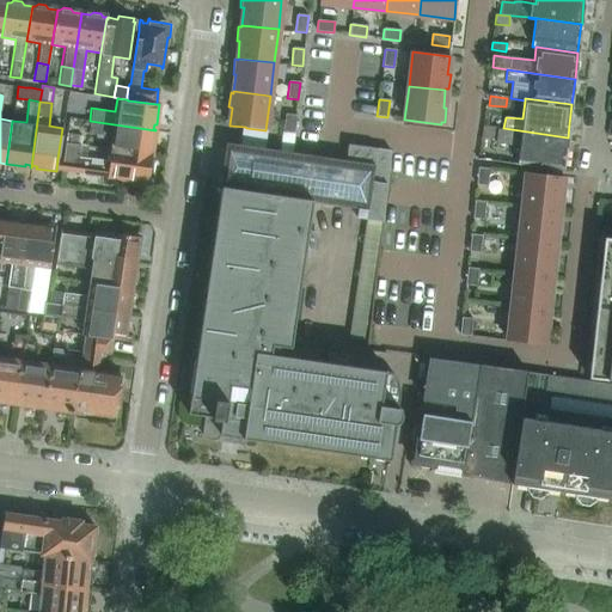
[(71,109),(69,118),(89,122),(90,111),(71,109)]
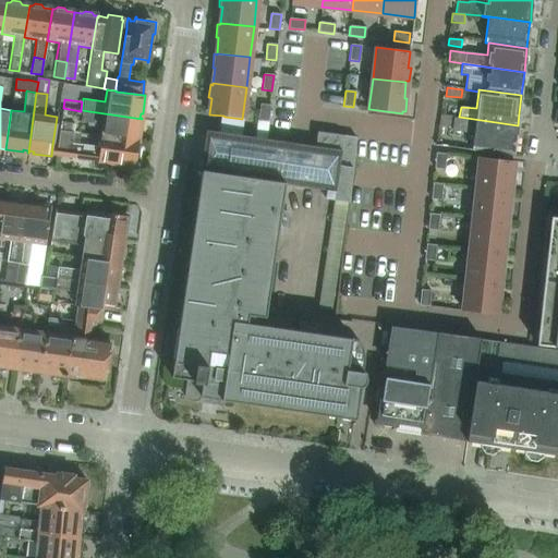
[(261,105),(258,120),(268,121),(269,106),(261,105)]
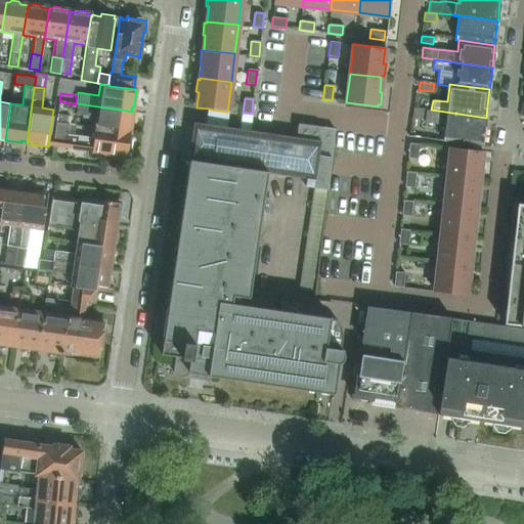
[(77,103),(75,114),(95,117),(93,128),(130,133),(133,117),(131,116),(131,112),(133,113),(133,112),(77,103)]
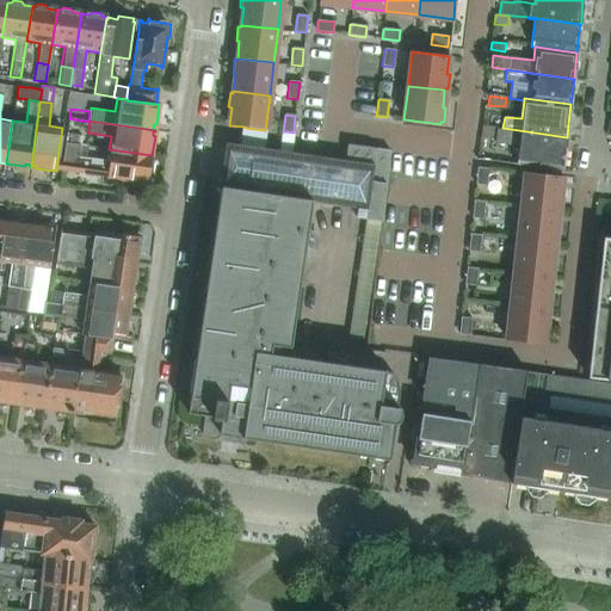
[(481,127),(480,137),(494,140),(495,129),(481,127)]
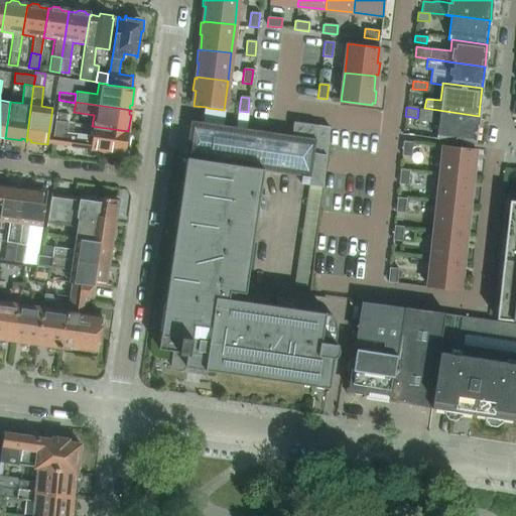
[(437,128),(436,138),(475,143),(477,125),(477,126),(479,116),(424,108),(424,110),(418,109),(417,118),(416,121),(437,123),(437,128)]
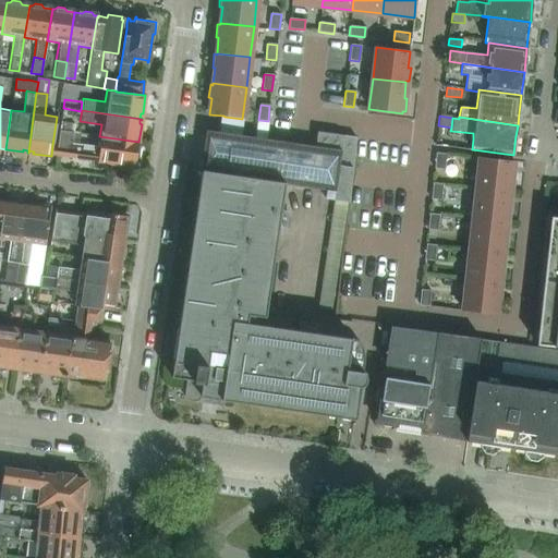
[(60,121),(59,130),(73,132),(74,124),(74,123),(61,121),(60,121)]
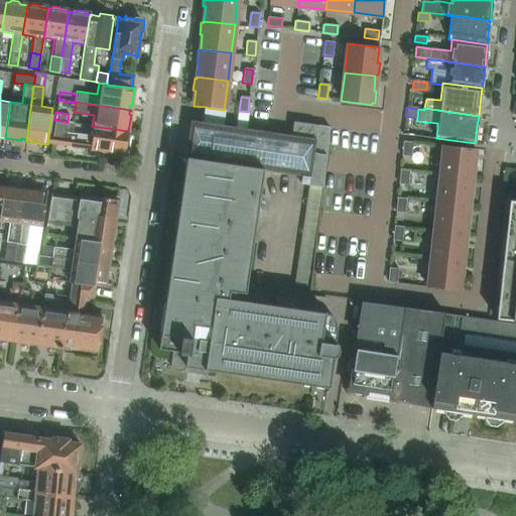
[(53,132),(51,142),(63,144),(89,148),(102,149),(102,151),(113,153),(113,151),(123,152),(125,151),(126,148),(128,149),(129,135),(128,135),(128,131),(92,126),(91,136),(66,133),(68,122),(54,120),(53,132)]
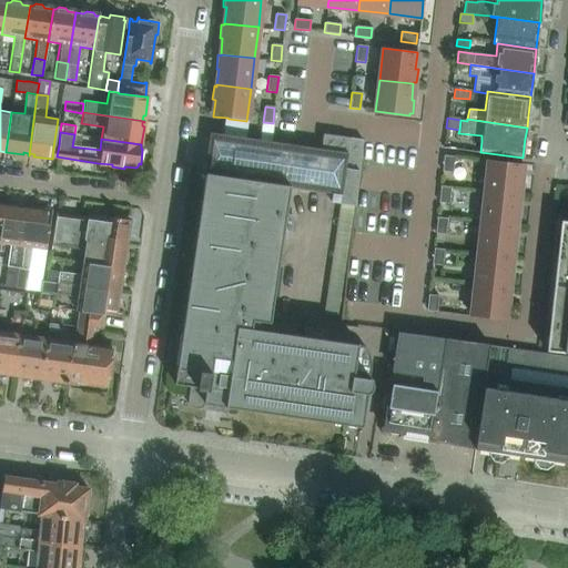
[(210,133),(204,174),(202,192),(203,192),(182,332),(180,332),(174,367),(176,368),(174,384),(190,386),(188,402),(188,403),(188,404),(189,405),(189,406),(190,407),(192,408),(193,408),(195,408),(203,409),(203,411),(205,411),(206,402),(222,405),(221,413),(223,413),(224,406),(362,426),(371,364),(371,359),(369,356),(367,353),(366,351),(364,347),(361,345),(356,344),(251,328),(252,320),(269,322),(288,188),(331,193),(330,202),(354,205),(361,140),(322,133),(320,149),(210,133)]
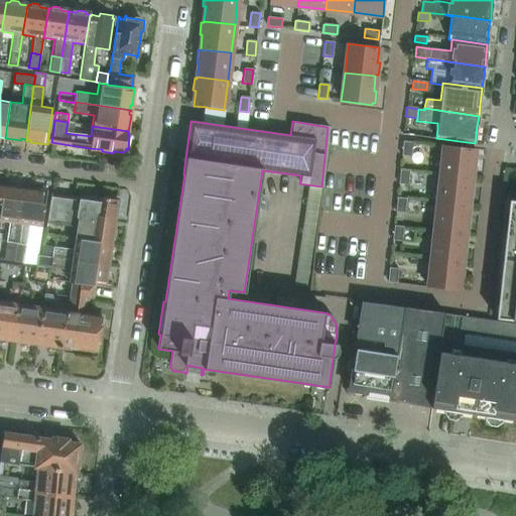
[(403,141),(401,155),(410,156),(412,142),(403,141)]
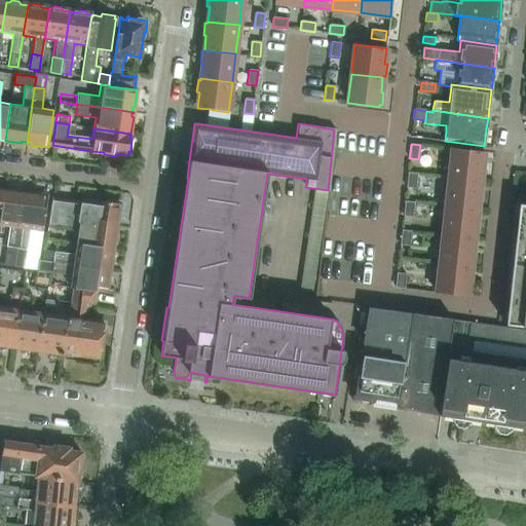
[(452,149),(449,178),(480,181),(480,180),(483,180),(484,167),(482,167),(483,152),(452,148),(452,149)]
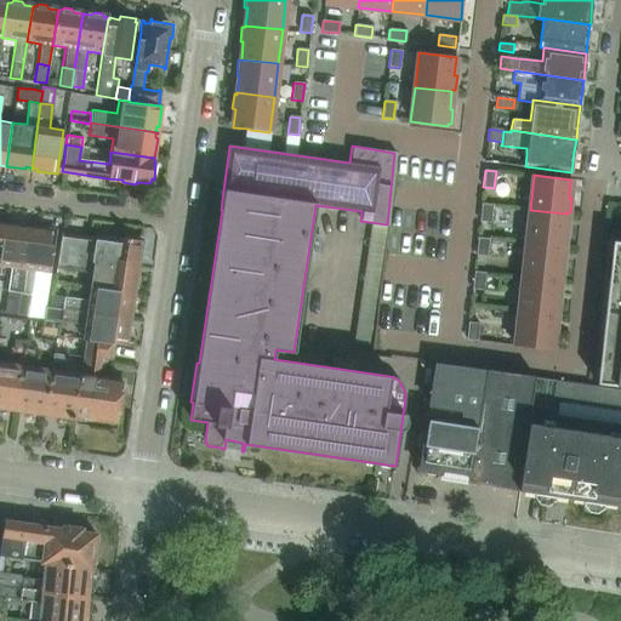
[(482,204),(479,221),(490,222),(493,205),(482,204)]
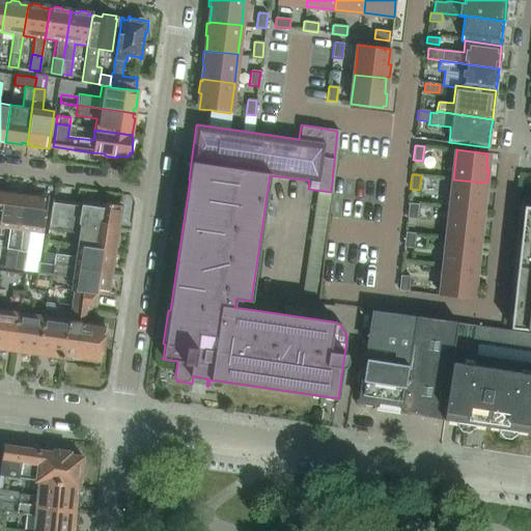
[(453,179),(450,207),(481,212),(481,211),(484,211),(485,198),(483,198),(484,183),(453,179)]
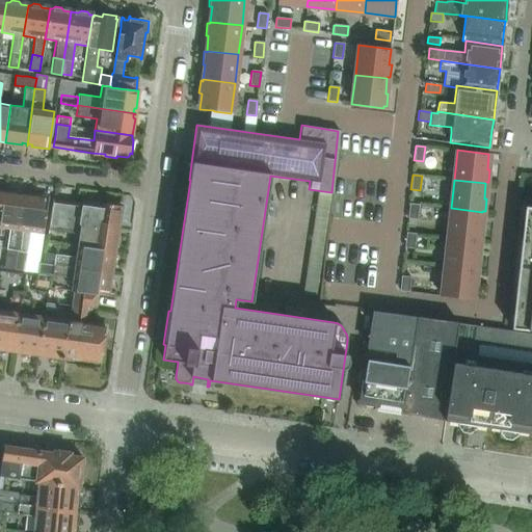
[(3,191),(0,212),(0,228),(7,229),(5,249),(7,249),(4,268),(15,269),(25,194),(25,193),(24,195),(20,195),(21,193),(3,191)]
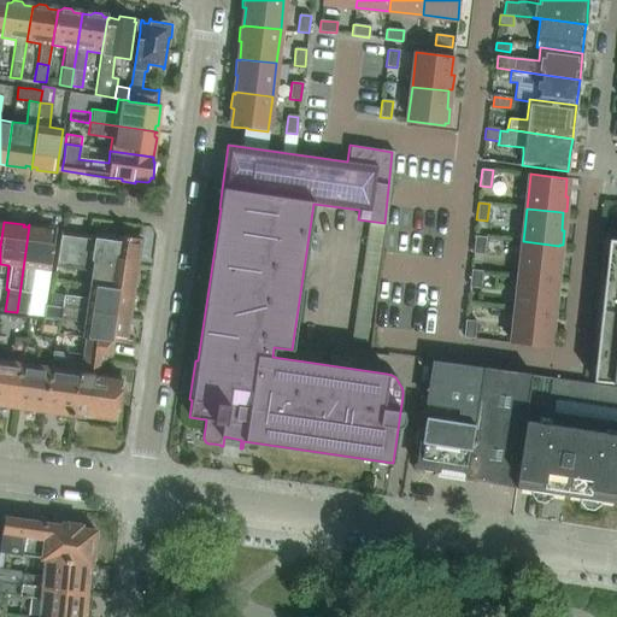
[(29,225),(17,312),(28,313),(35,269),(48,271),(50,271),(54,241),(56,229),(35,225),(35,228),(30,228),(30,225),(29,225)]
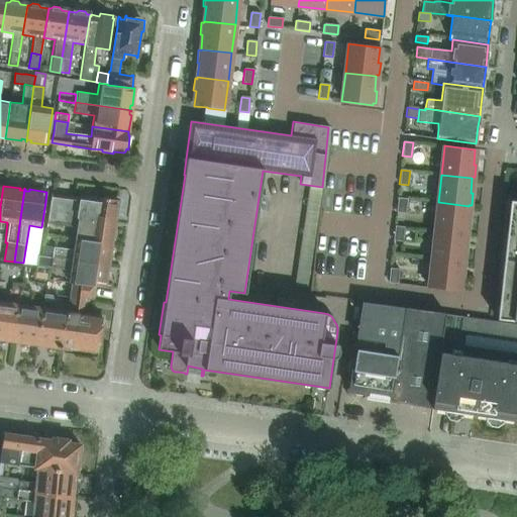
[(48,212),(113,222),(114,212),(117,210),(118,200),(116,197),(106,195),(104,197),(97,196),(97,198),(81,196),(80,199),(50,194),(49,202),(48,212)]
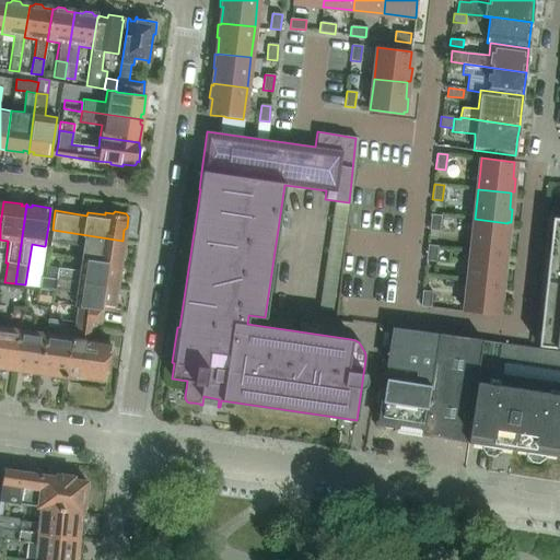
[(431,214),(429,230),(439,231),(441,216),(431,214)]
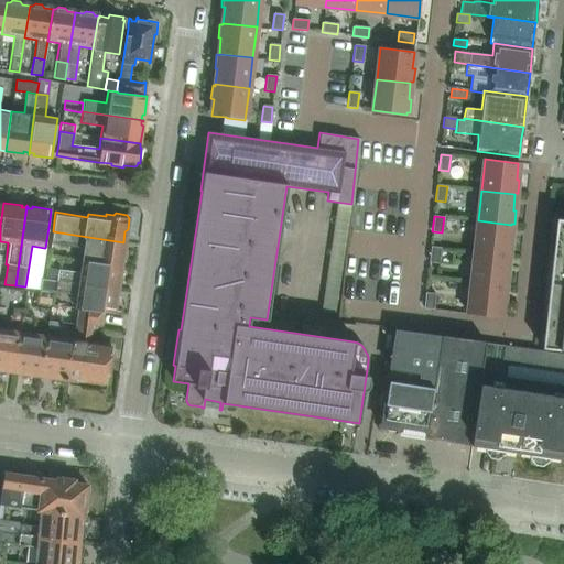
[(542,317),(541,333),(543,334),(542,348),(563,350),(563,219),(556,219),(554,234),(552,234),(550,249),(553,250),(550,282),(545,317),(542,317)]
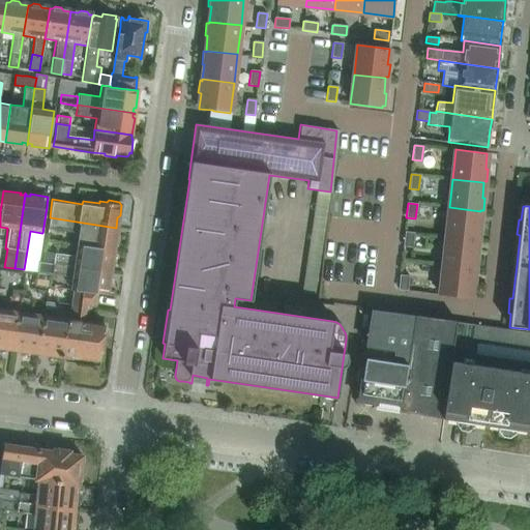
[(449,207),(446,236),(477,240),(477,239),(480,239),(481,227),(479,226),(480,211),(449,207)]
